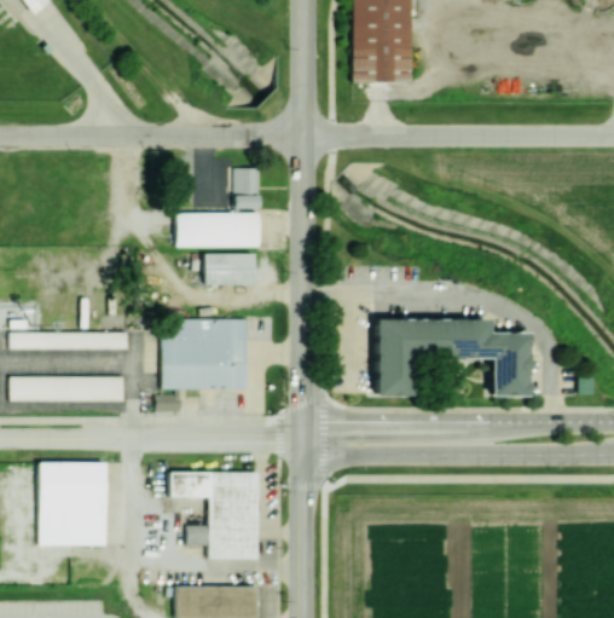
[(50,3),(47,0),(23,0),(32,13),(50,3)]
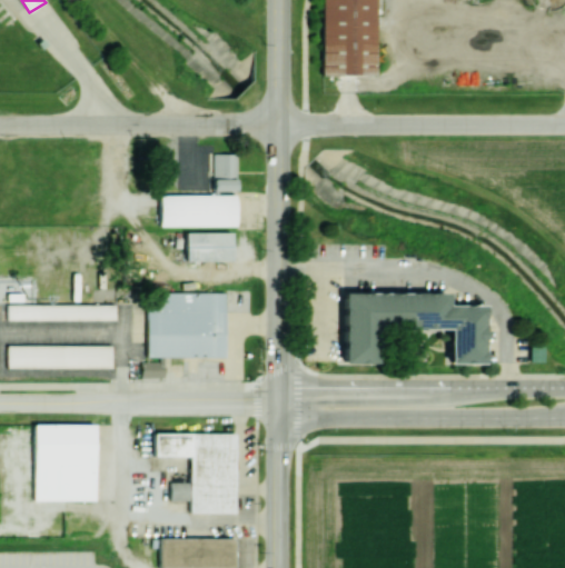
[(324,0),(325,76),(379,76),(377,0),(324,0)]
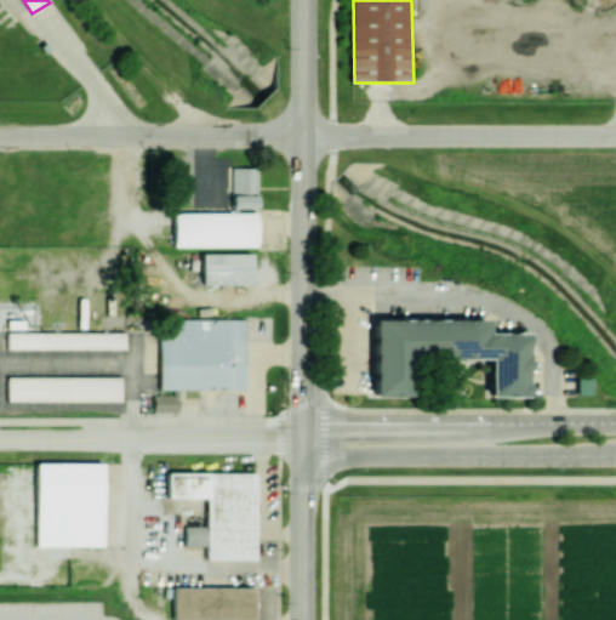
[(235,209),(261,209),(261,169),(235,169),(235,209)]
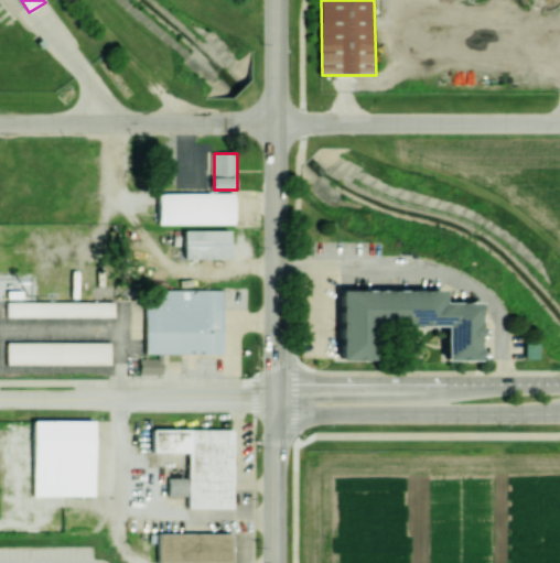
[(161,226),(236,225),(236,193),(160,194),(161,226)]
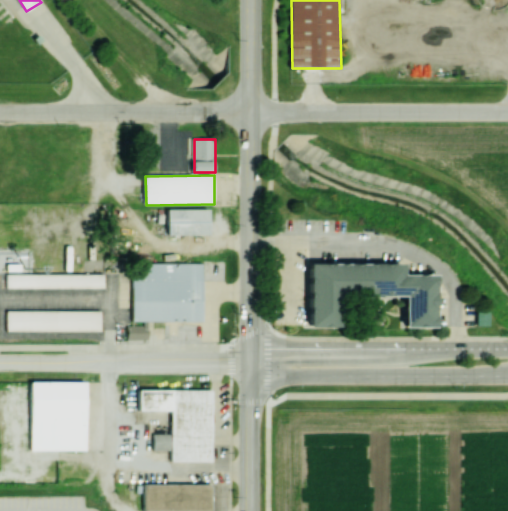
[(211,210),(169,209),(169,235),(210,235),(211,210)]
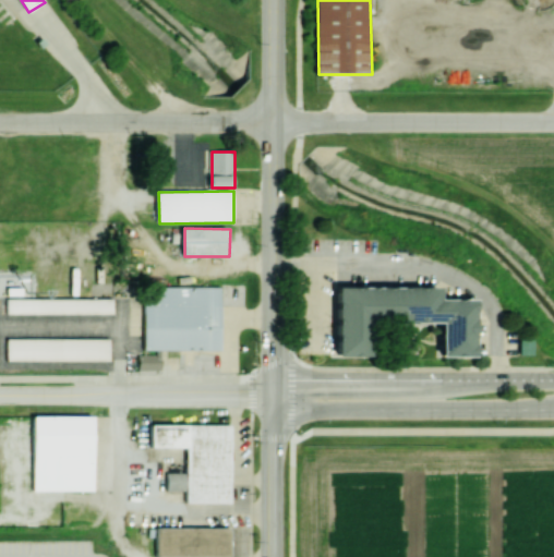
[(221,288),(146,288),(146,350),(158,350),(158,355),(141,355),(141,372),(164,372),(164,351),(223,351),(221,288)]
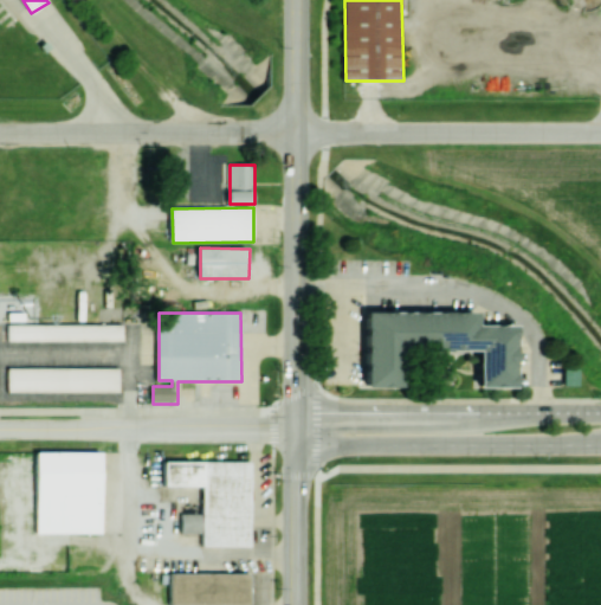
[(516,326),(478,326),(478,313),(367,313),(367,388),(402,388),(402,351),(480,351),(480,387),(516,387),(516,326)]
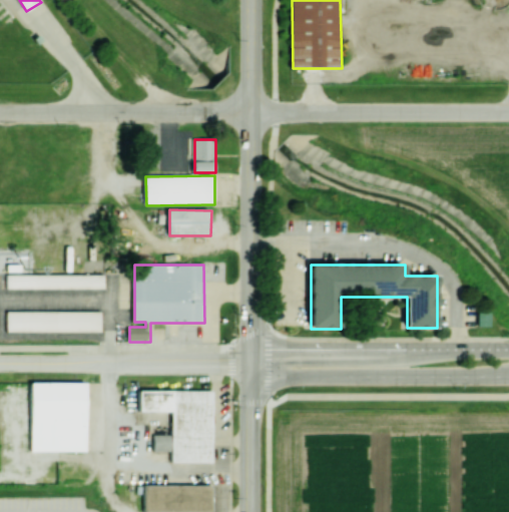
[(8,289),(107,290),(107,276),(8,275),(8,289)]
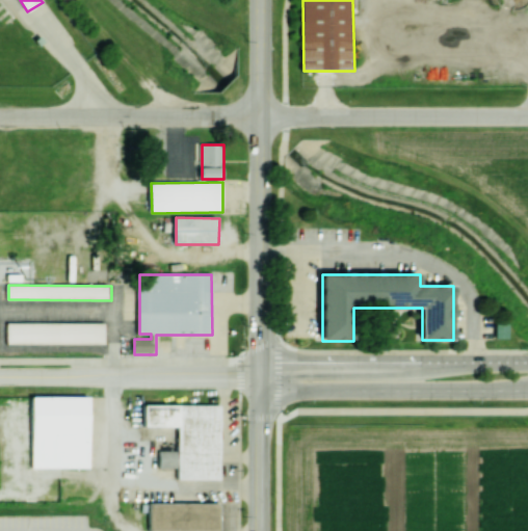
[(8,345),(107,345),(107,323),(8,323),(8,345)]
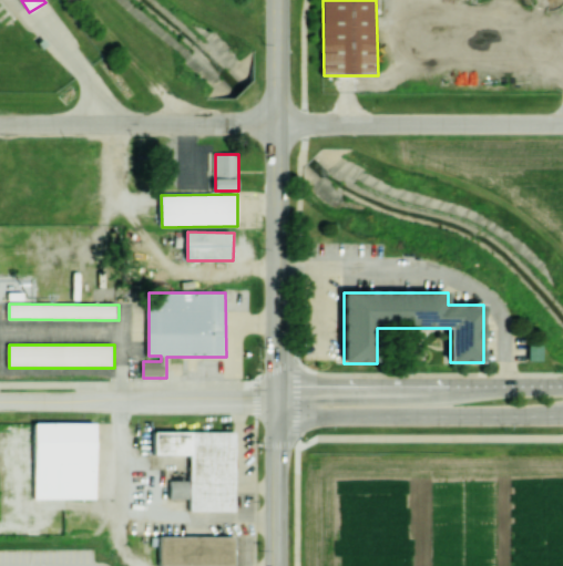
[(544,346),(530,346),(529,361),(543,361),(544,346)]
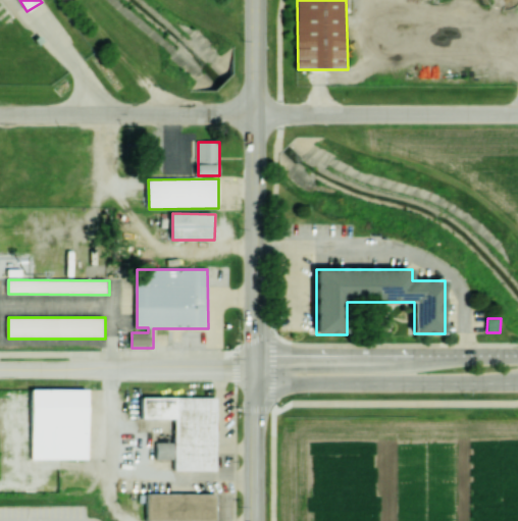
[(35,389),(90,389),(90,459),(62,459),(34,459),(35,389)]
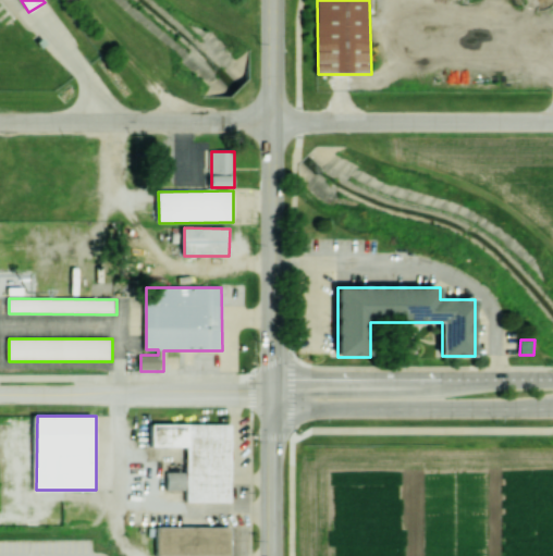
[(232,503),(233,424),(151,424),(151,447),(188,447),(187,472),(169,472),(169,491),(188,491),(187,503),(232,503)]
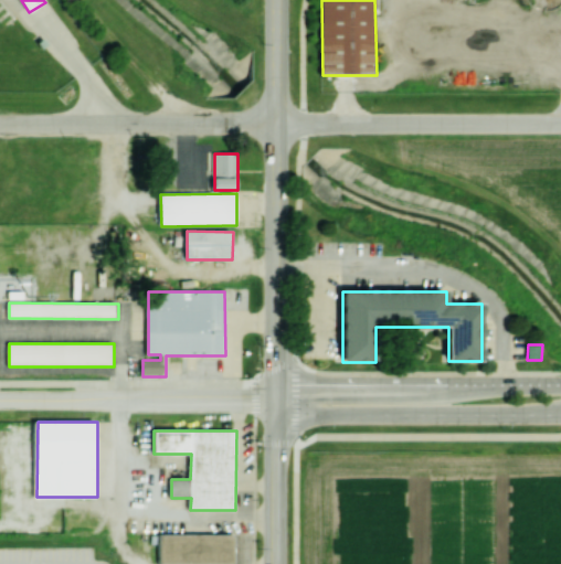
[(235,534),(160,535),(160,563),(235,563),(235,534)]
